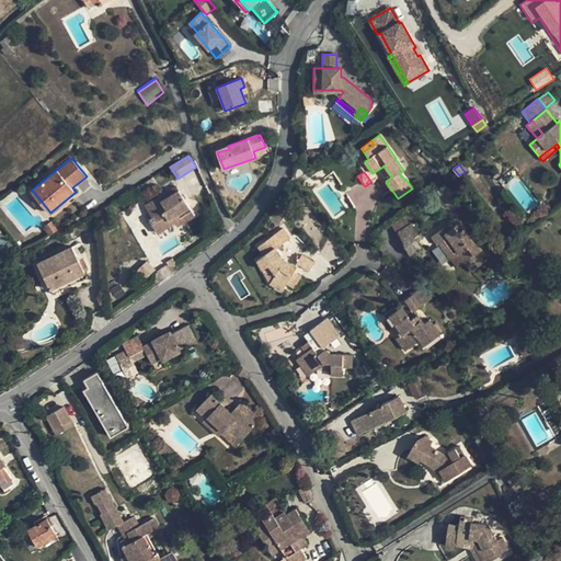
[(176,186),(164,194),(167,197),(180,190),(176,186)]
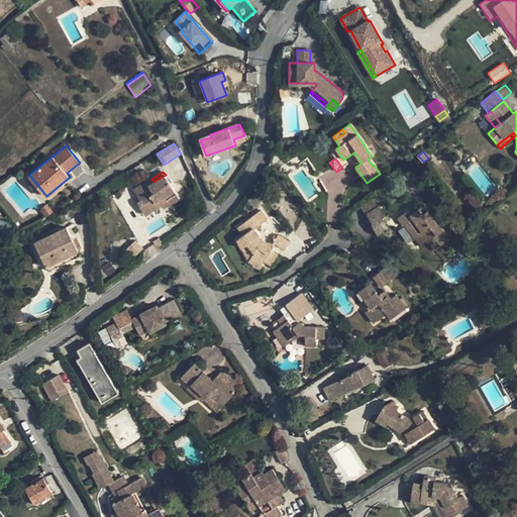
[(151,179),(133,190),(140,201),(137,203),(145,215),(161,205),(161,204),(166,201),(169,205),(180,198),(166,175),(153,182),(151,179)]
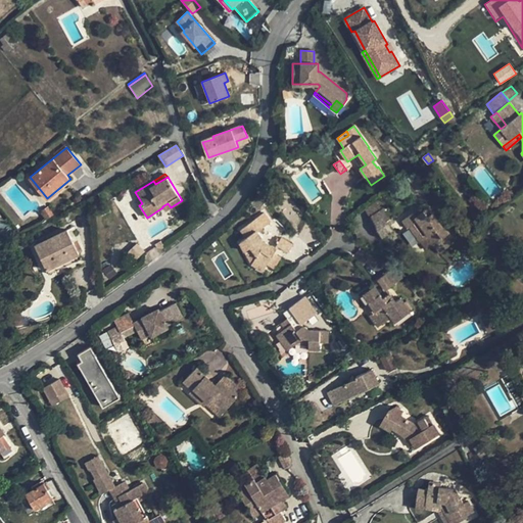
[(383,208),(379,201),(366,209),(371,217),(383,208)]
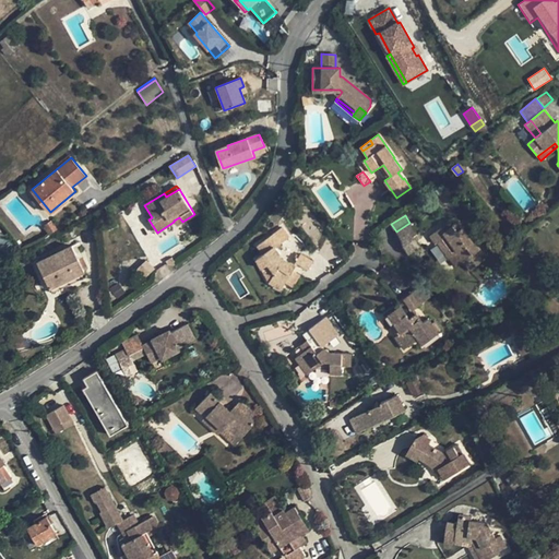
[(441,227),(430,236),(436,244),(438,242),(449,259),(450,258),(456,266),(464,261),(470,270),(489,257),(482,247),(479,249),(473,239),(471,240),(454,218),(450,222),(452,225),(444,232),(441,227)]
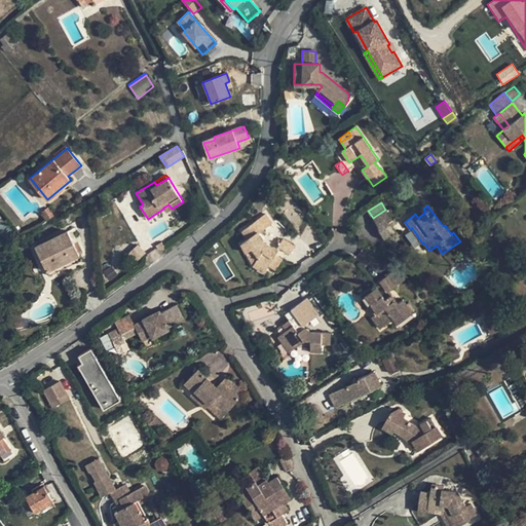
[(48,208),(42,212),(47,219),(53,215),(48,208)]
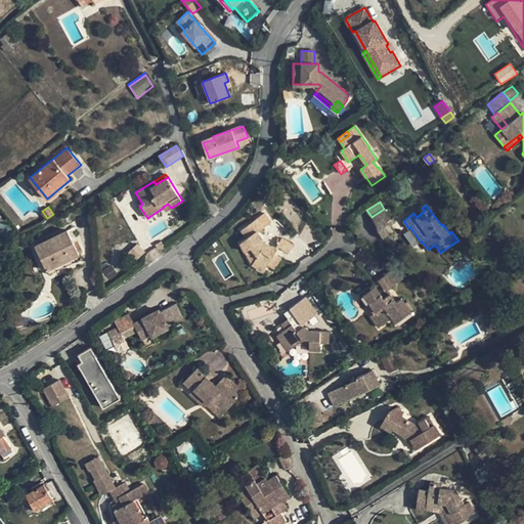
[(422,208),(413,213),(417,217),(424,211),(422,208)]
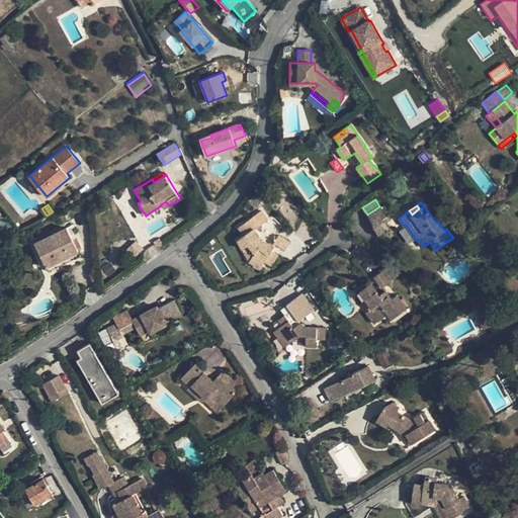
[(386,217),(379,206),(367,214),(373,225),(372,226),(378,236),(390,228),(385,223),(383,219),(386,217)]
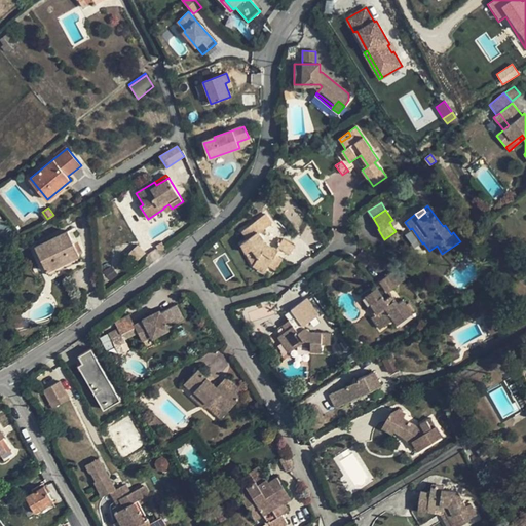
[(265,214),(263,215),(270,225),(272,223),(265,214)]
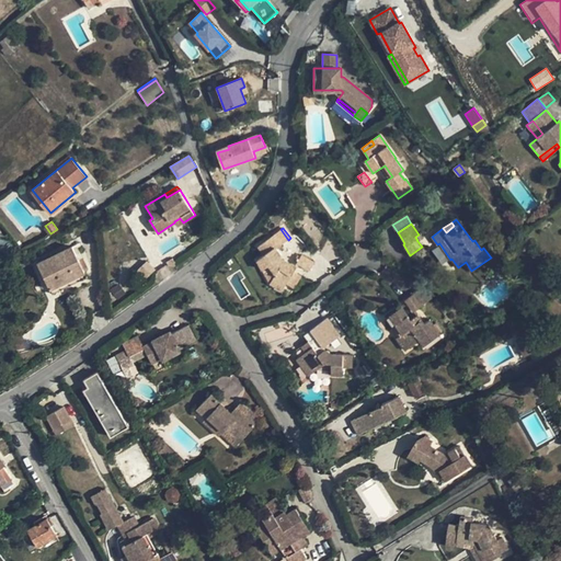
[(18,249),(0,229),(0,250),(7,259),(18,249)]
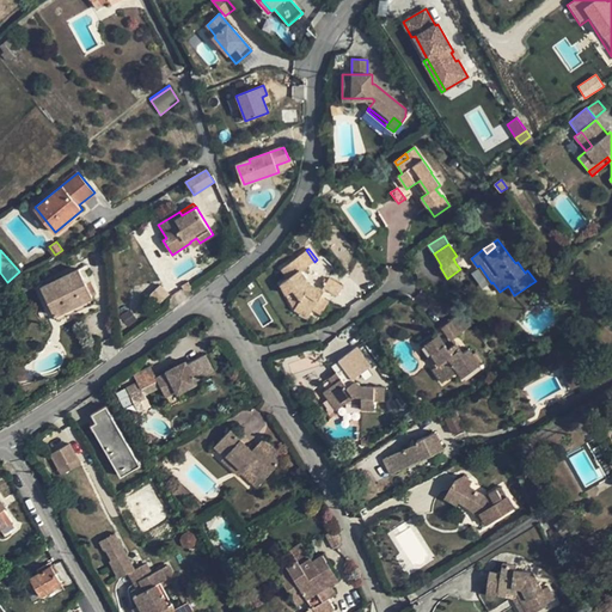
[(306,250),(281,269),(288,277),(281,283),(286,294),(294,289),(300,299),(294,308),(308,317),(313,308),(322,313),(329,301),(320,297),(324,292),(311,283),(308,286),(305,283),(307,281),(307,280),(301,271),(314,262),(306,250)]
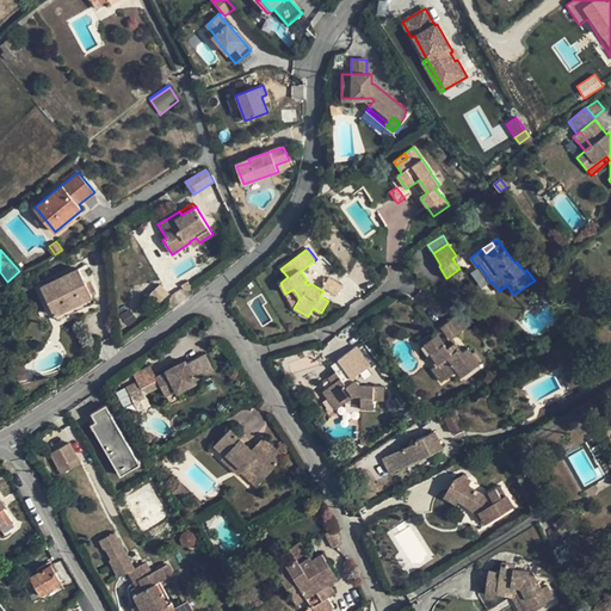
[(106,257),(93,258),(96,271),(107,269),(106,257)]
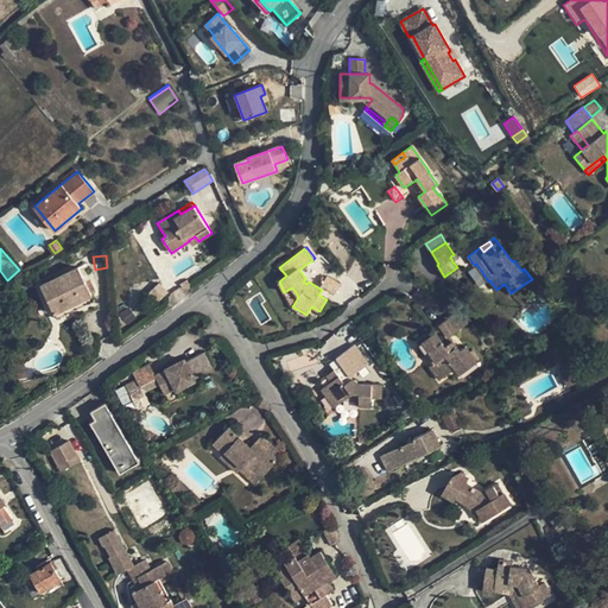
[(92,293),(96,292),(89,279),(86,280),(78,266),(40,285),(55,314),(93,295),(92,293)]
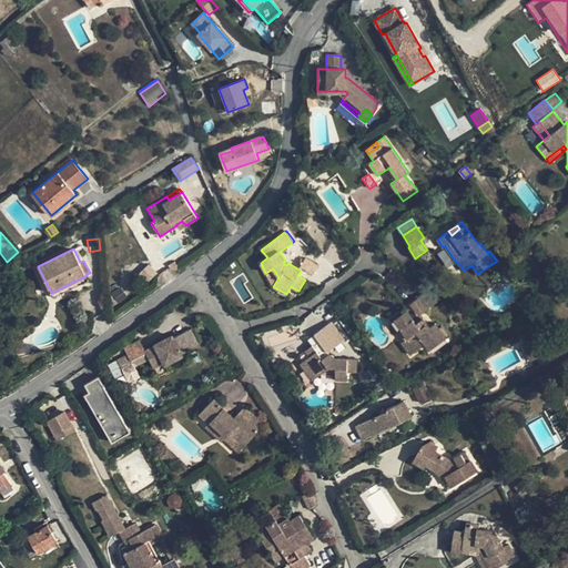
[(304,260),(301,266),(313,274),(318,266),(305,257),(304,260)]
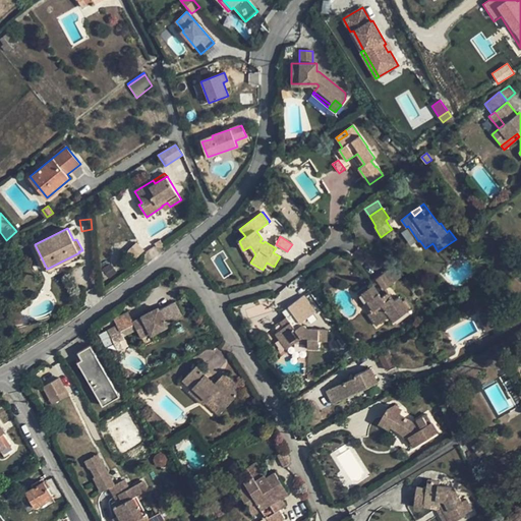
[(136,243),(126,251),(133,259),(142,250),(136,243)]
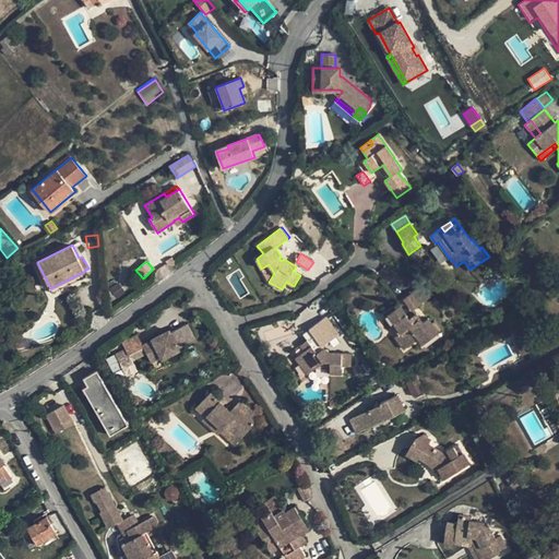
[(421,285),(412,293),(420,305),(431,297),(421,285)]
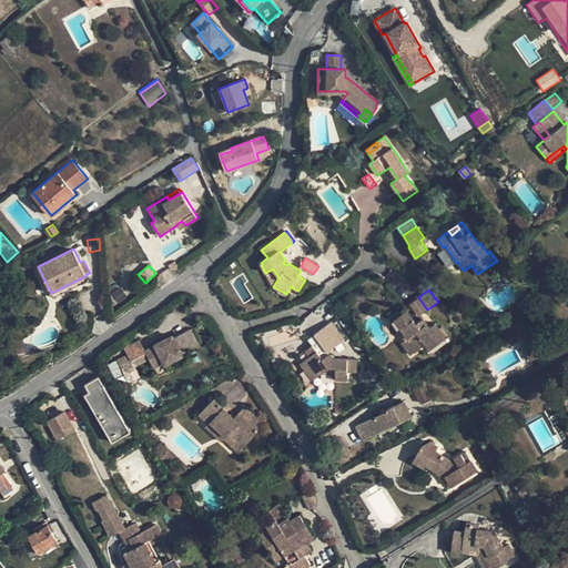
[(418,297),(409,303),(419,316),(427,310),(418,297)]
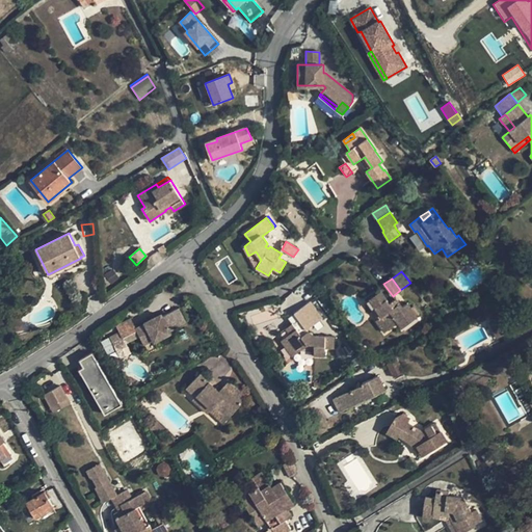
[(380,291),(366,301),(372,311),(373,311),(376,309),(381,316),(378,318),(376,320),(384,333),(398,322),(402,328),(411,322),(408,319),(416,314),(418,317),(420,315),(416,309),(413,311),(407,303),(402,307),(396,298),(390,302),(380,291)]
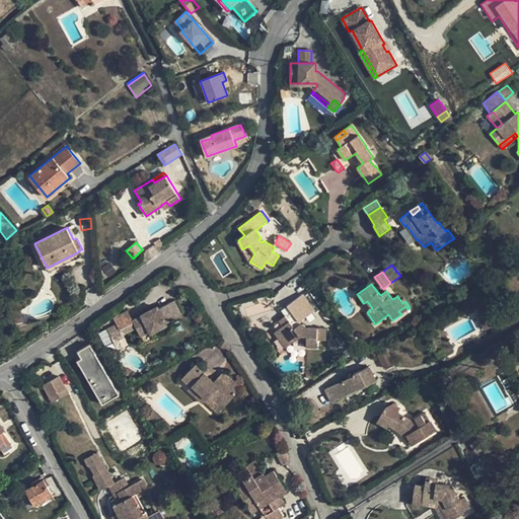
[(304,292),(294,300),(303,311),(313,304),(304,292)]
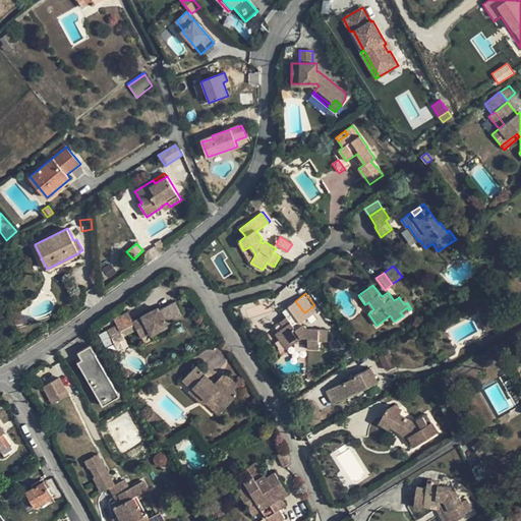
[(133,322),(132,322),(134,324),(136,330),(140,337),(151,332),(152,335),(168,326),(167,324),(181,315),(174,301),(159,309),(158,307),(141,315),(142,316),(133,322)]
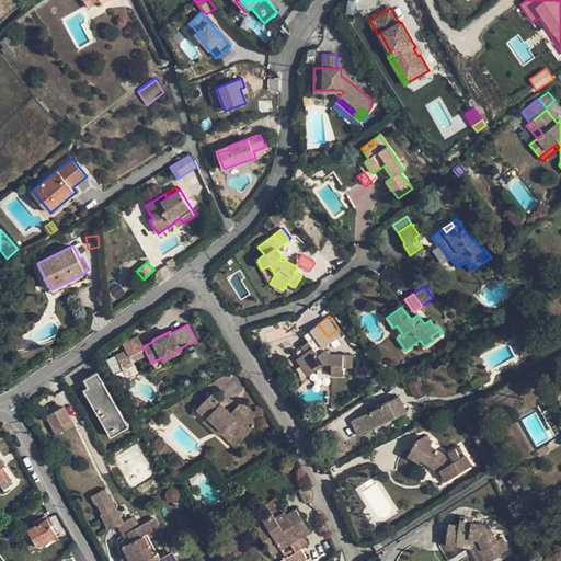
[(328,336),(318,324),(310,330),(319,343),(320,343),(328,336)]
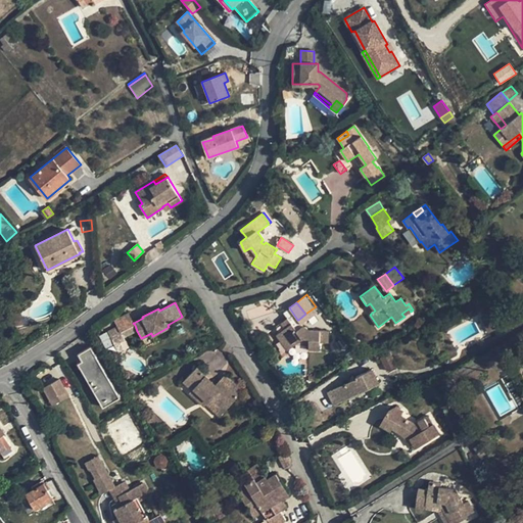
[(370,303),(367,305),(372,313),(375,311),(370,303)]
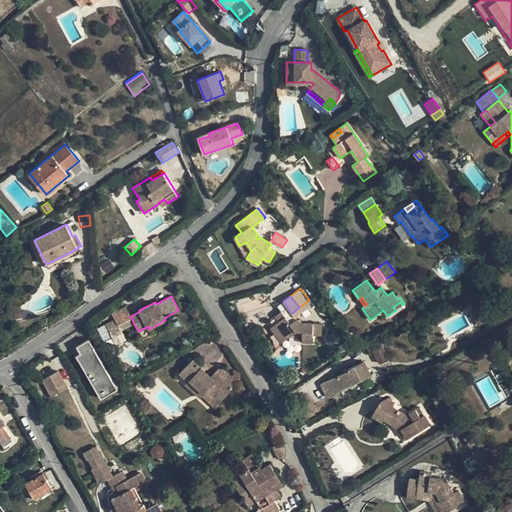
[(21,305),(13,306),(15,319),(23,318),(21,305)]
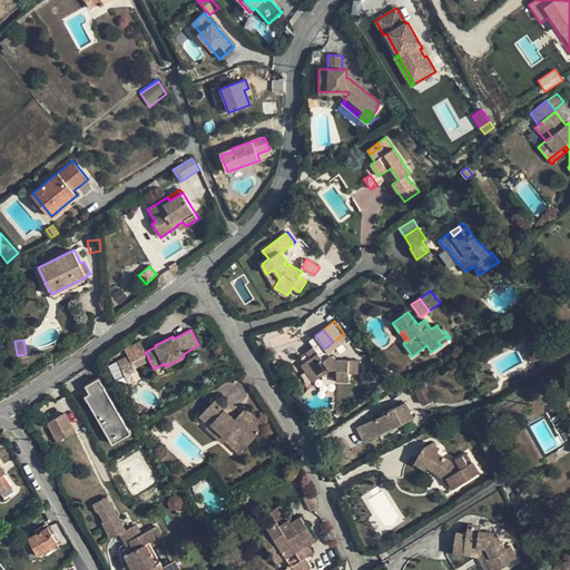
[(128,356),(130,362),(133,362),(147,354),(145,352),(146,352),(140,341),(125,349),(128,356)]
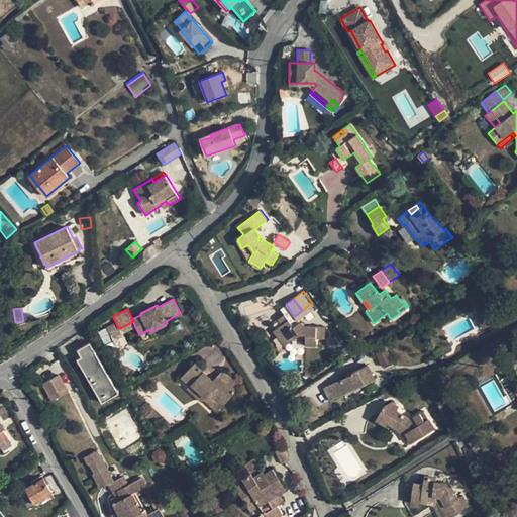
[(284,313),(278,319),(282,324),(274,330),(285,346),(292,340),(300,334),(305,334),(305,341),(305,345),(316,345),(316,337),(325,337),(325,326),(306,326),(302,323),(301,322),(300,322),(299,323),(297,324),(293,317),(290,314),(287,317),(284,313)]
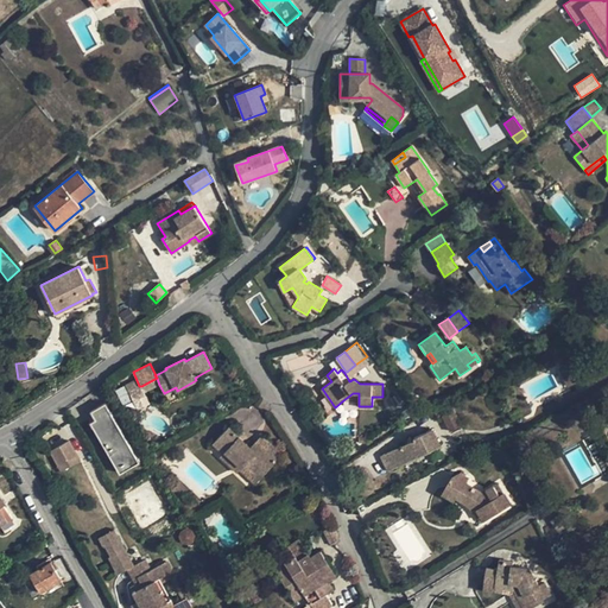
[(157,378),(141,386),(145,392),(159,385),(157,378)]
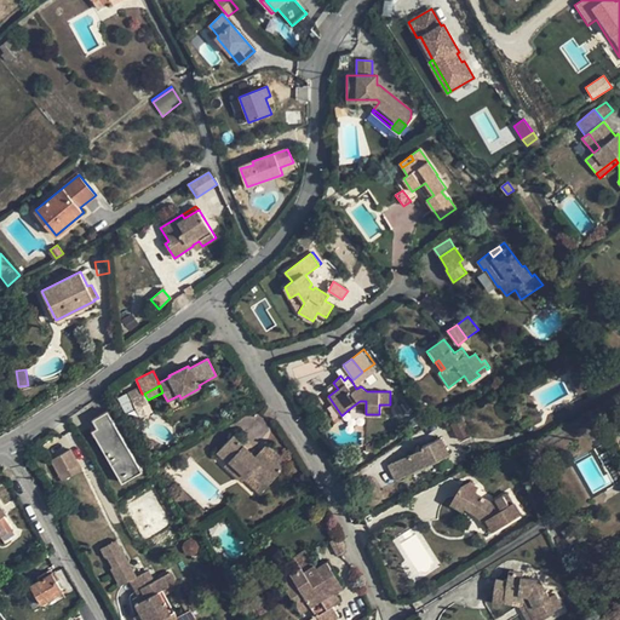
[(139,388),(127,392),(131,400),(142,394),(139,388)]
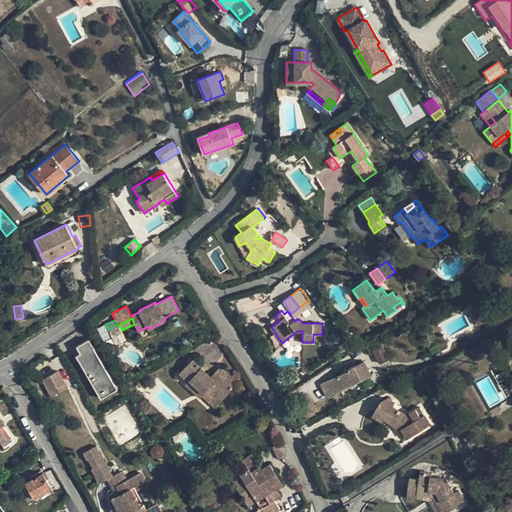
[(122,330),(119,325),(117,325),(108,330),(116,345),(126,339),(122,330)]
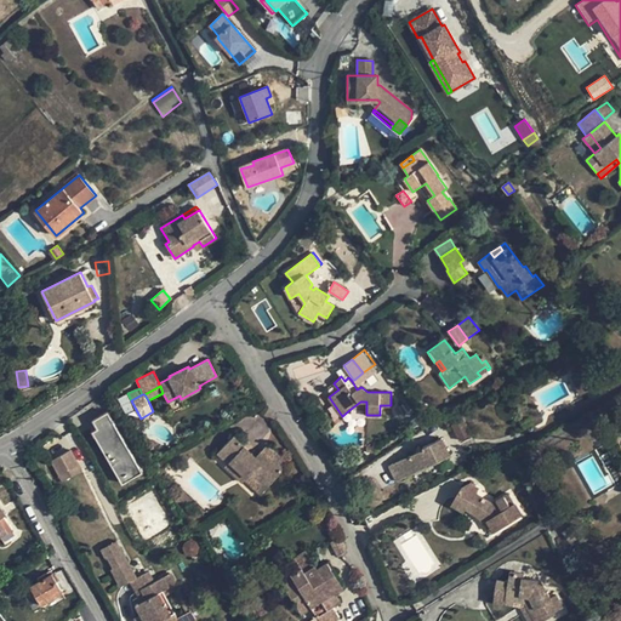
[(98,428),(92,431),(123,483),(143,472),(108,411),(92,420),(98,428)]
